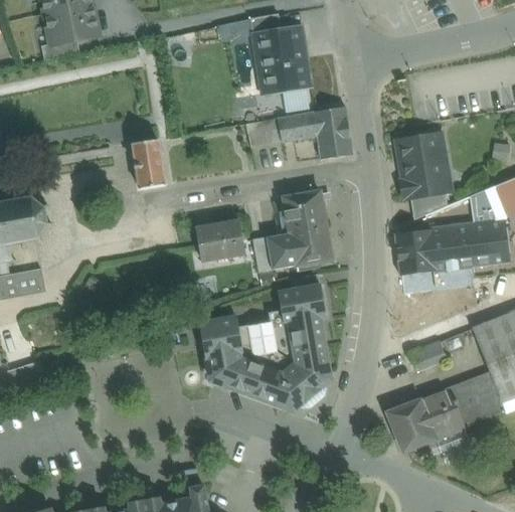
[(42,0),(45,12),(93,3),(92,0),(42,0)]
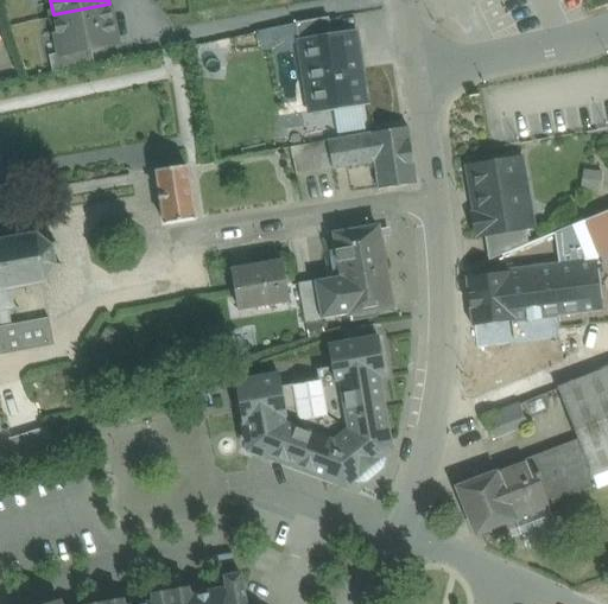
[(109,4),(54,14),(61,50),(61,51),(92,45),(116,40),(109,4)]
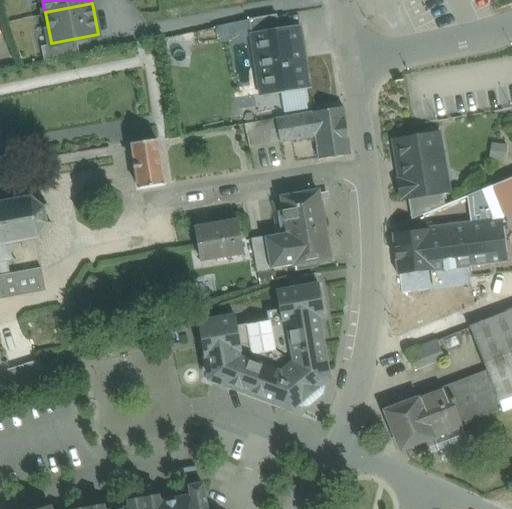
[(277,13),(249,18),(252,33),(257,32),(257,31),(279,28),(277,13)]
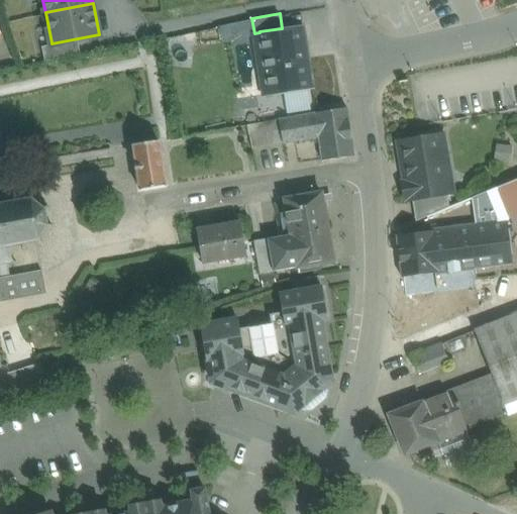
[(282,28),(260,31),(260,32),(270,91),(264,92),(264,94),(313,86),(312,85),(309,85),(305,57),(301,58),(299,43),(306,42),(303,24),(282,28)]
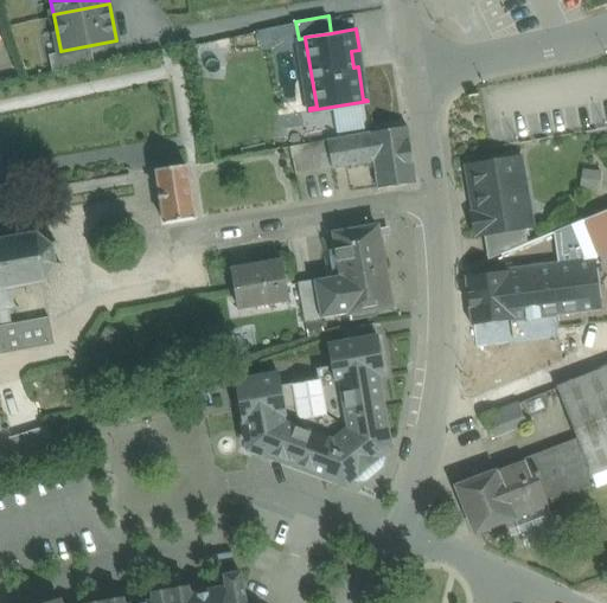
[(91,45),(61,51),(61,50),(49,52),(52,69),(94,61),(91,45)]
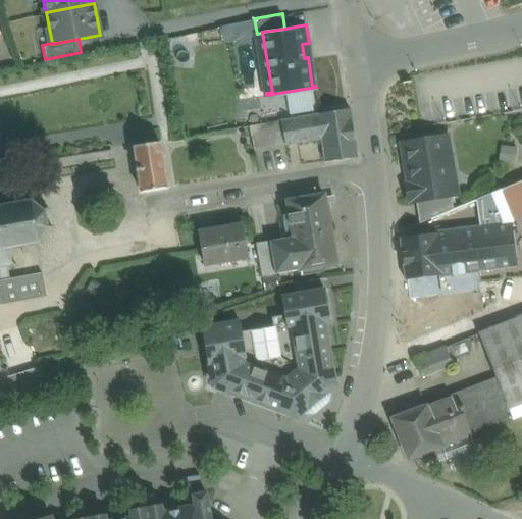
[(350,107),(318,112),(322,135),(323,143),(325,160),(357,155),(350,107)]
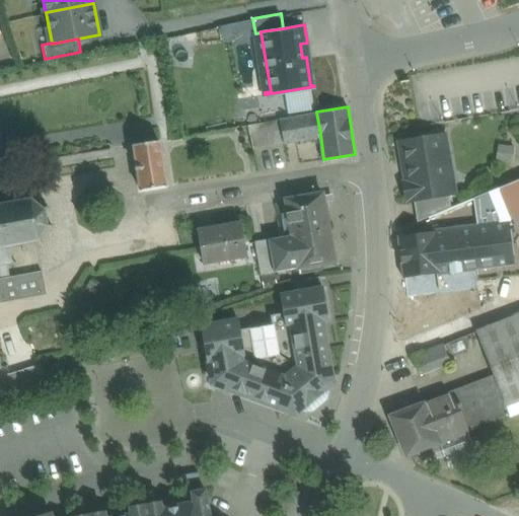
[(316,112),(279,118),(284,139),(284,140),(320,134),(316,112)]
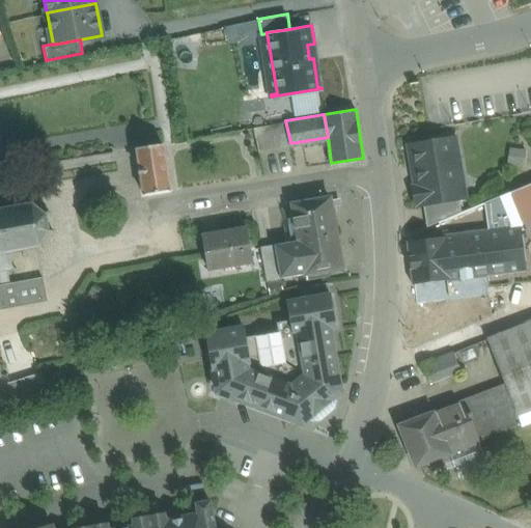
[(285,120),(254,127),(259,147),(290,142),(285,120)]
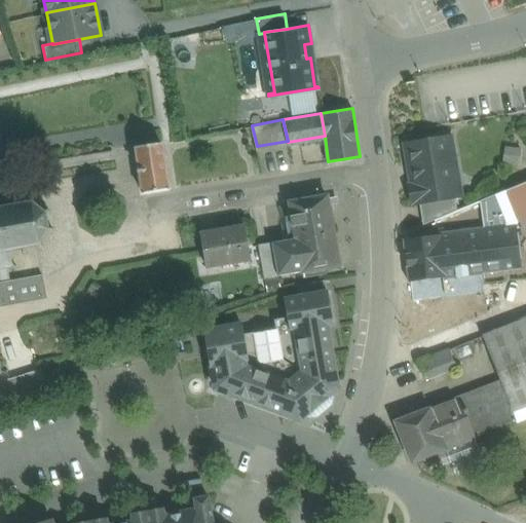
[(416,202),(419,201),(455,195),(460,194),(450,134),(405,142),(412,181),(408,184),(411,199),(416,202)]
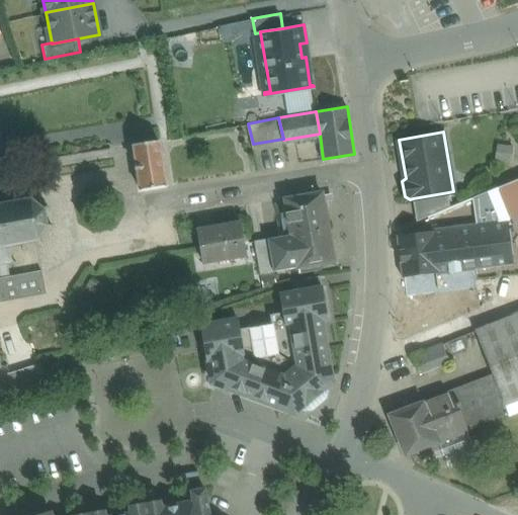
[(160,139),(132,143),(139,188),(167,184),(160,139)]
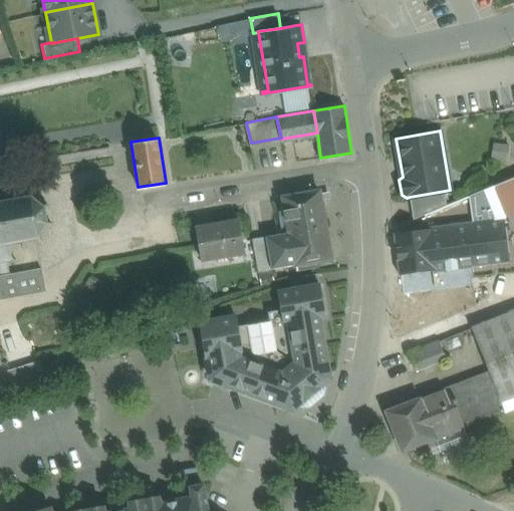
[(318,141),(300,144),(303,161),(320,158),(318,141)]
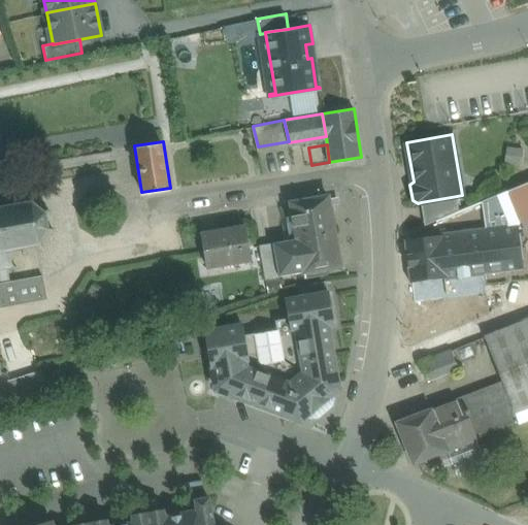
[(516,222),(527,218),(515,187),(472,204),(476,229),(517,225),(516,222)]
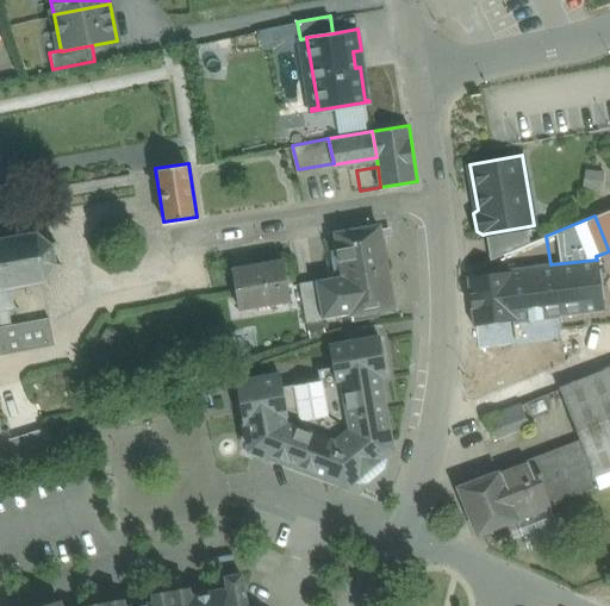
[(378,224),(336,231),(343,274),(350,312),(393,305),(378,224)]
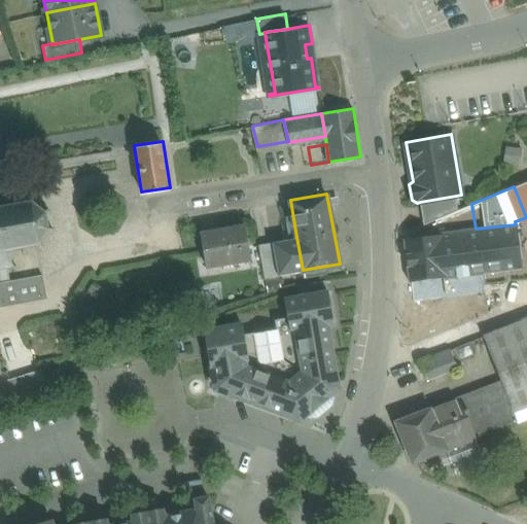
[(0,267),(6,266),(11,265),(14,267),(16,264),(11,260),(9,248),(22,246),(22,251),(26,250),(25,245),(37,243),(40,247),(43,245),(40,240),(46,229),(53,231),(54,226),(47,225),(45,213),(49,210),(47,207),(43,210),(33,201),(35,196),(31,195),(29,199),(16,201),(16,198),(11,198),(12,202),(1,204),(0,201),(0,267)]
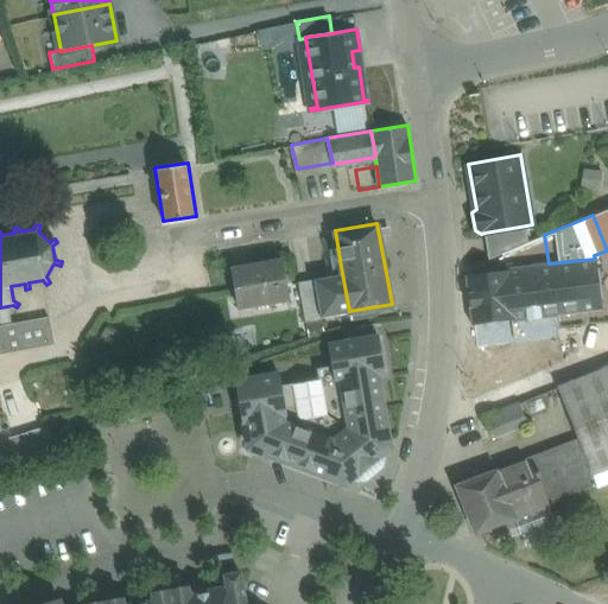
[(514,248),(529,242),(526,226),(485,233),(489,258),(504,252),(514,248)]
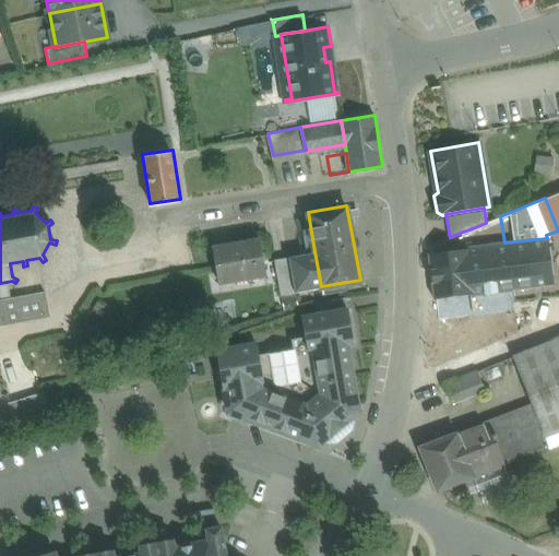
[(504,243),(500,216),(486,223),(473,228),(475,247),(504,243)]
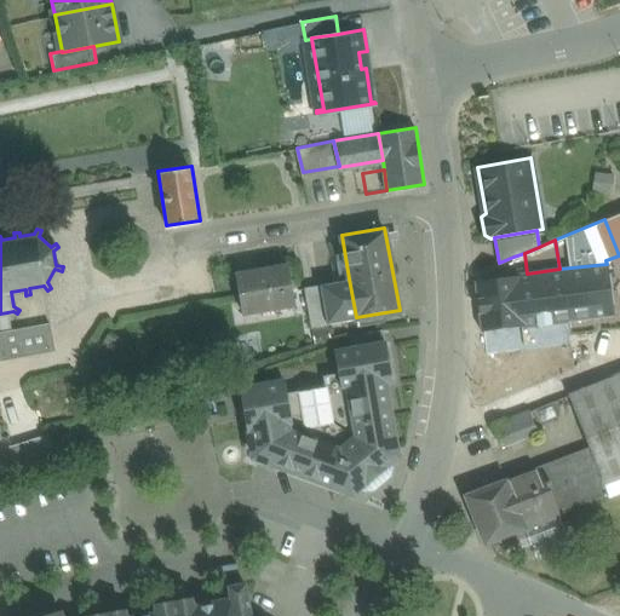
[(527,274),(524,253),(514,257),(517,275),(518,274),(527,274)]
